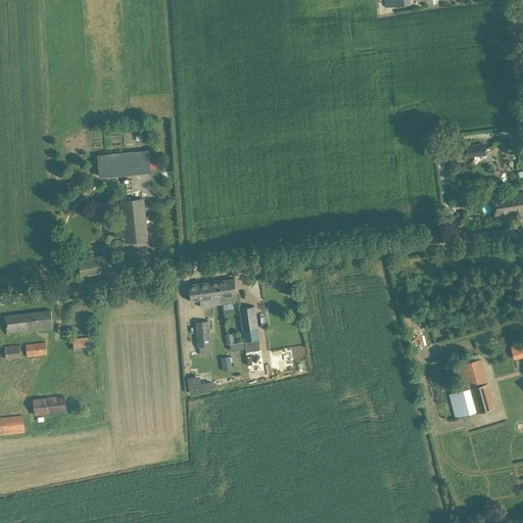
[(149,150),(97,155),(99,176),(151,172),(149,150)]
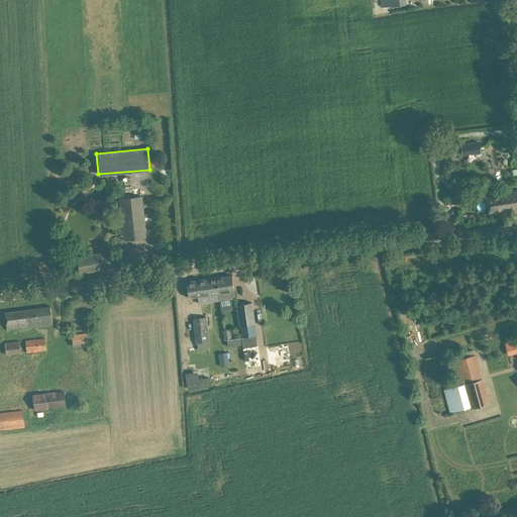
[(458,189),(445,191),(446,201),(459,200),(458,189)]
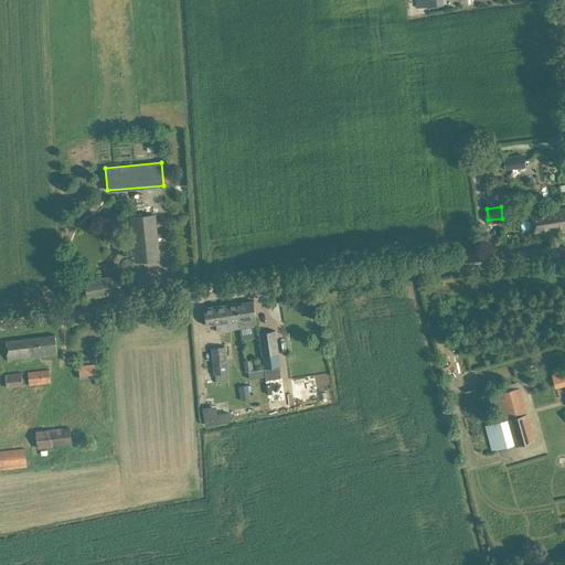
[(564,206),(531,213),(534,234),(564,228),(564,206)]
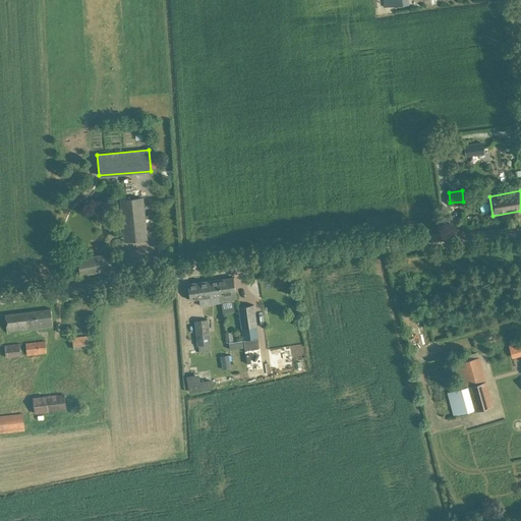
[(147,236),(146,226),(142,197),(121,199),(123,220),(124,230),(130,229),(131,238),(147,236)]
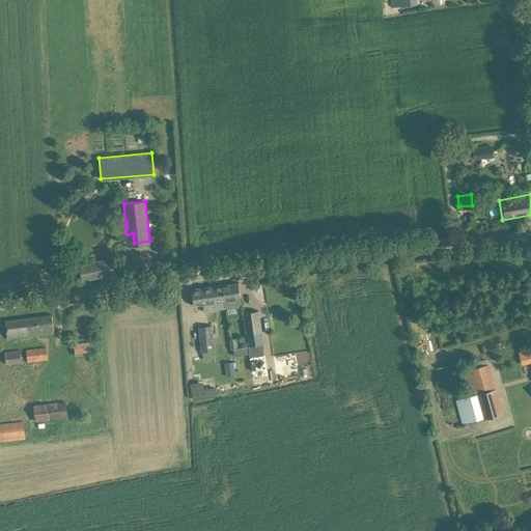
[(114,275),(112,259),(80,263),(83,279),(114,275)]
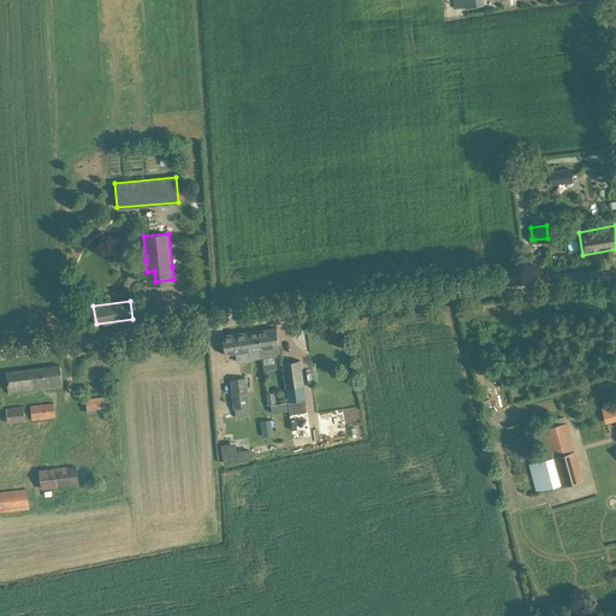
[(280,355),(278,339),(277,327),(258,331),(260,349),(259,349),(260,357),(280,355)]
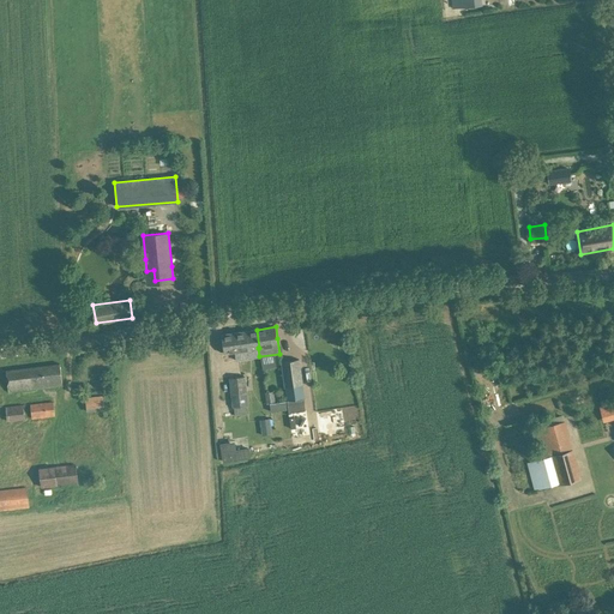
[(241,360),(259,356),(258,348),(259,348),(257,330),(222,335),(224,354),(240,351),(241,360)]
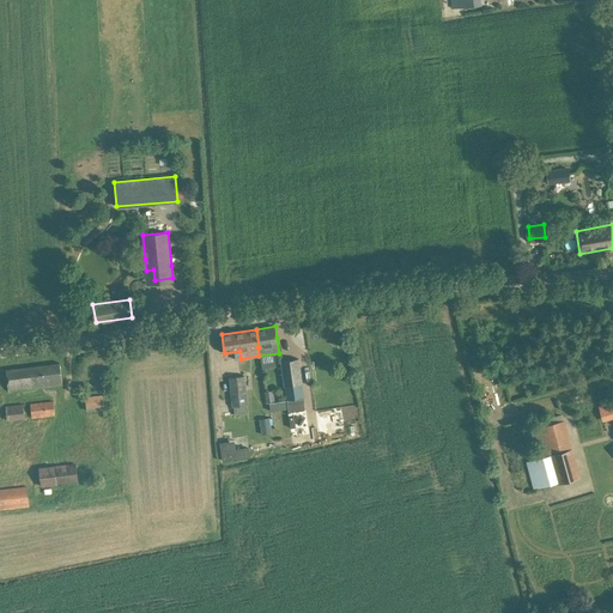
[(302,384),(298,358),(281,360),(286,399),(303,398),(302,384)]
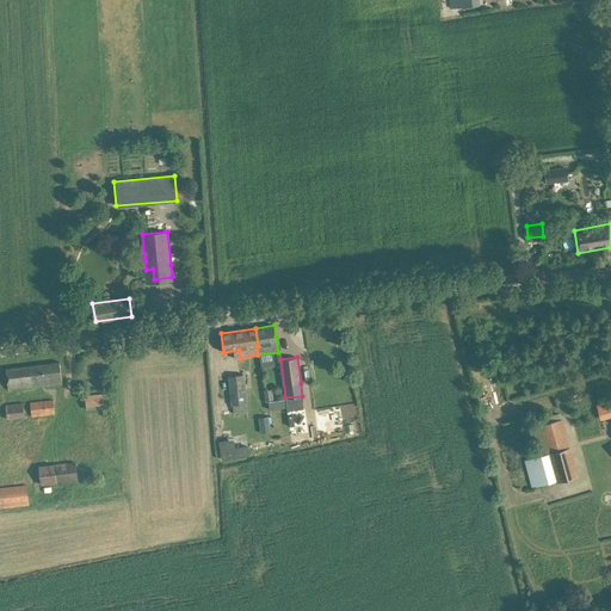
[(62,383),(61,374),(60,362),(6,369),(8,389),(62,383)]
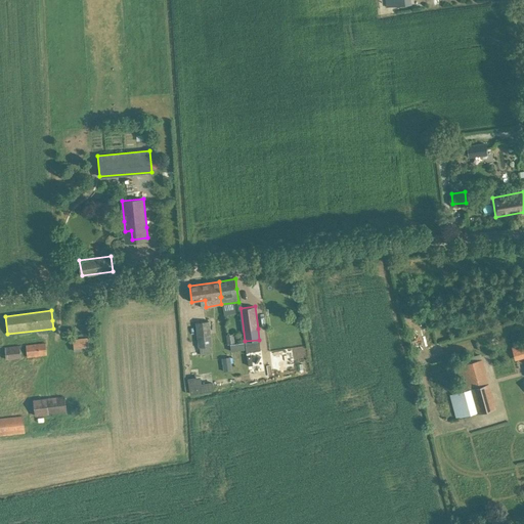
[(195,322),(199,348),(200,348),(201,354),(211,353),(211,346),(212,346),(209,321),(195,322)]
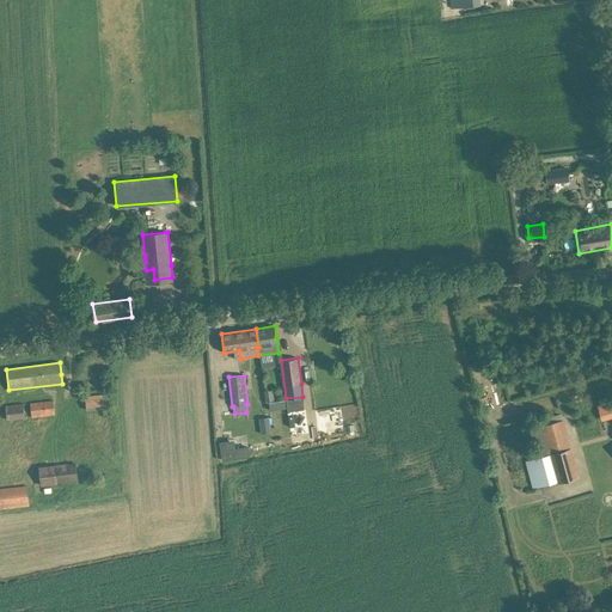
[(273,390),(264,391),(265,402),(274,401),(273,390)]
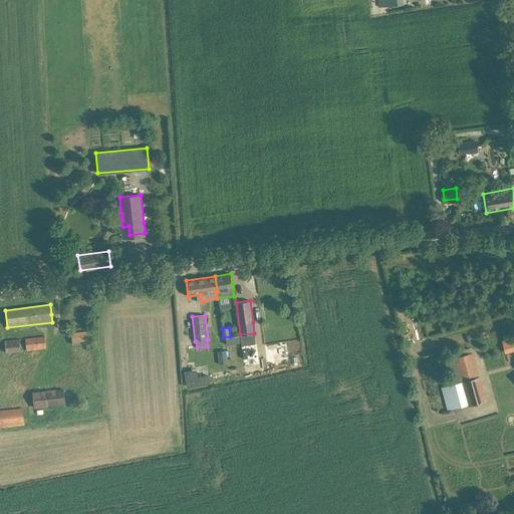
[(72,345),(88,343),(86,331),(71,333),(72,345)]
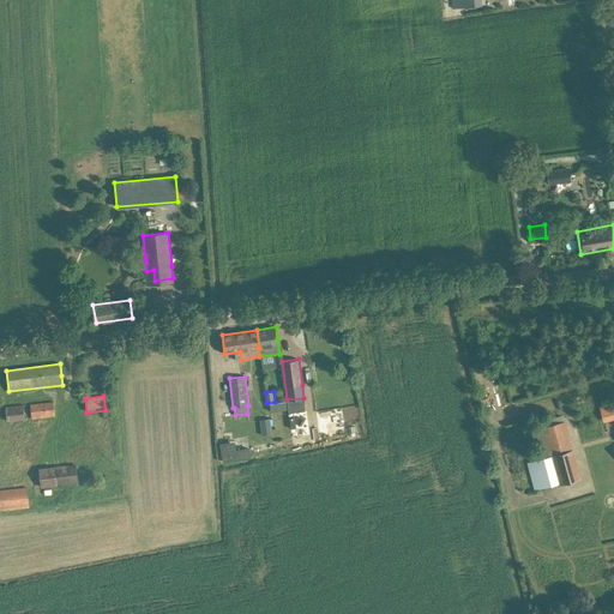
[(32,417),(55,415),(54,402),(31,404),(32,417)]
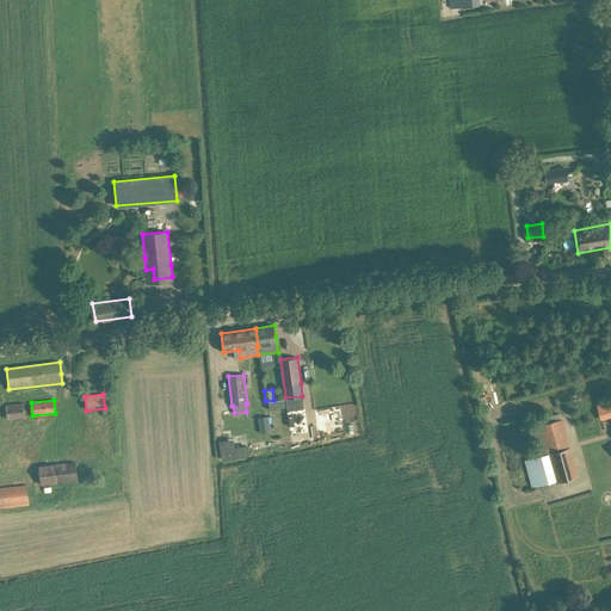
[(610,400),(599,403),(603,419),(610,417),(610,400)]
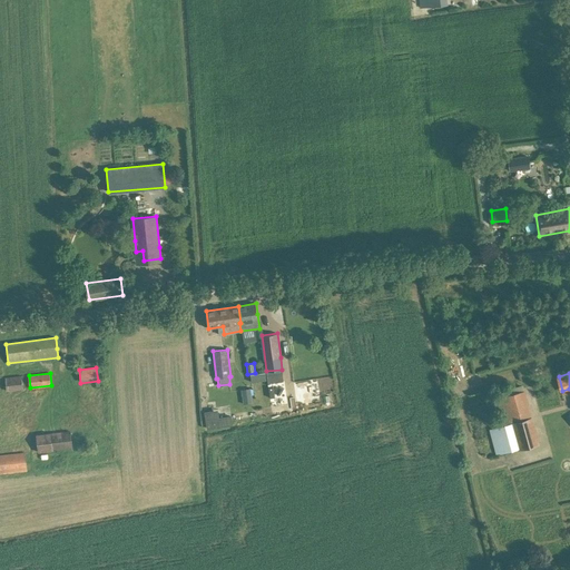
[(7,390),(23,389),(22,376),(6,379),(7,390)]
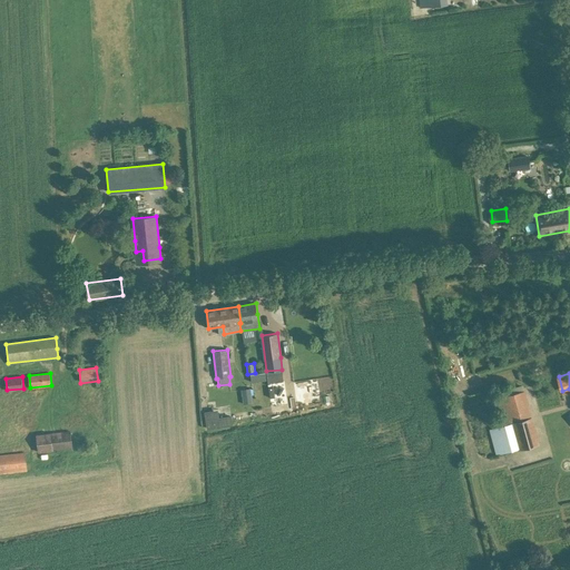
[(244,404),(254,403),(252,387),(242,390),(244,404)]
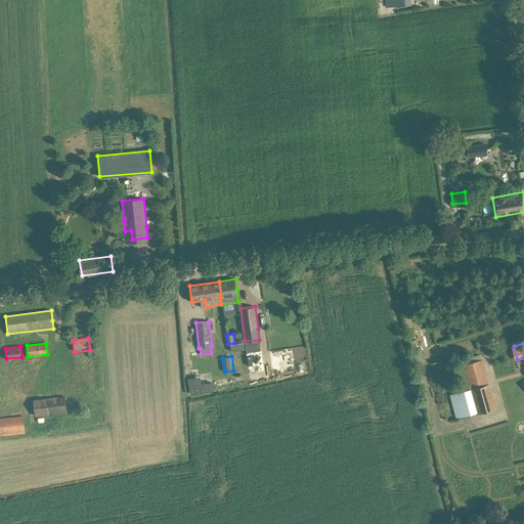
[(495,407),(482,360),(474,362),(472,356),(463,359),(464,364),(456,366),(464,390),(449,394),(456,419),(495,407)]
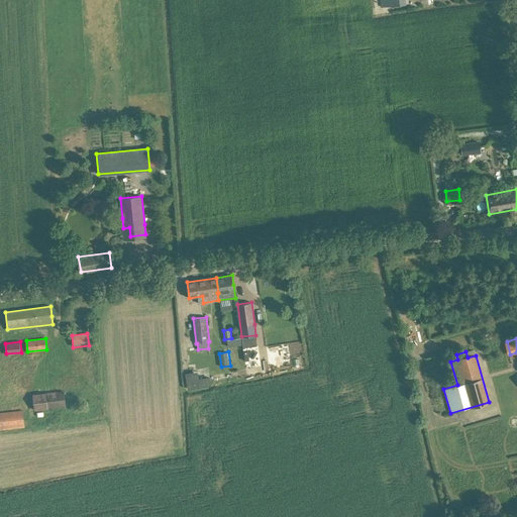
[(212,386),(211,378),(199,380),(198,373),(186,375),(189,390),(212,386)]
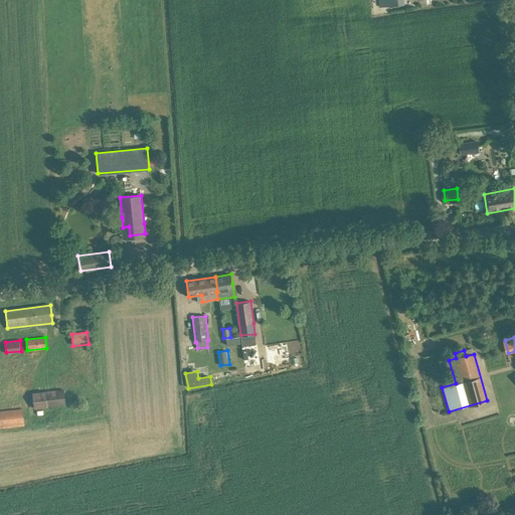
[(34,408),(65,404),(64,389),(33,393),(34,408)]
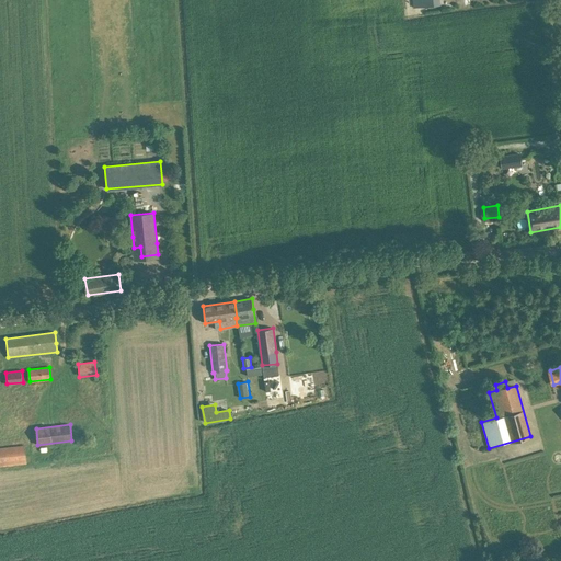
[(0,465),(26,461),(25,446),(0,448),(0,465)]
